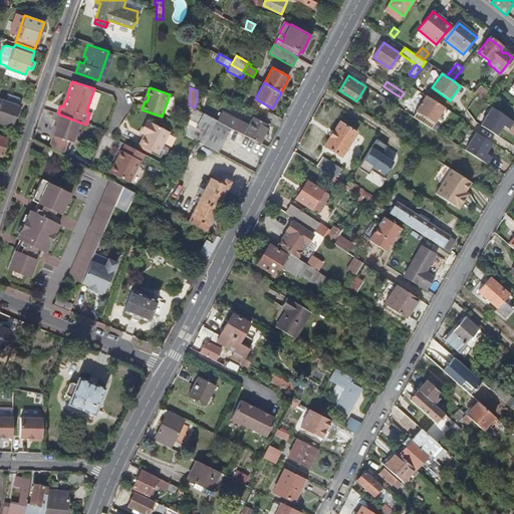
[(480,99),(485,91),(479,87),(473,94),(480,99)]
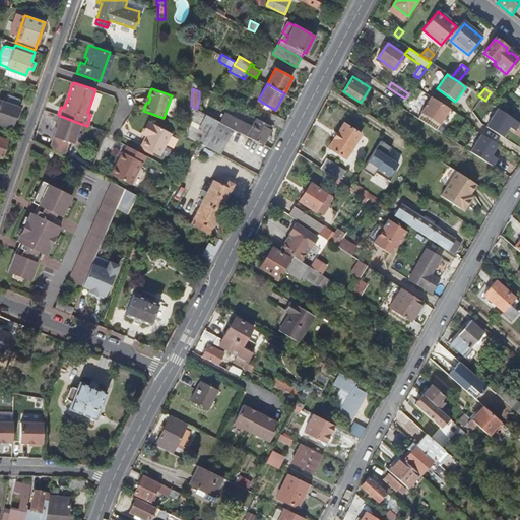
[(0,123),(12,127),(19,107),(18,107),(21,100),(9,95),(7,102),(0,100),(0,123)]
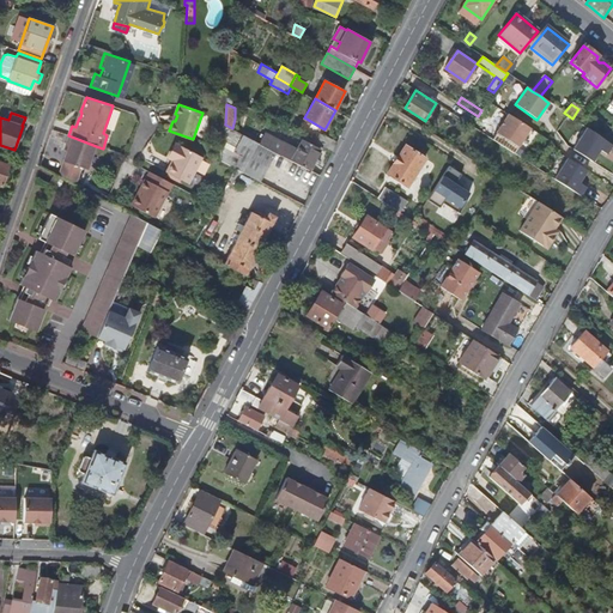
[(529,128),(508,114),(496,133),(517,147),(529,128)]
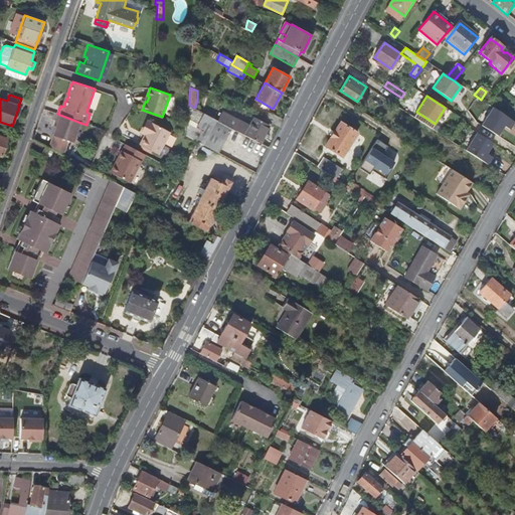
[(219,153),(232,128),(218,121),(195,108),(189,105),(186,135),(197,141),(219,153)]
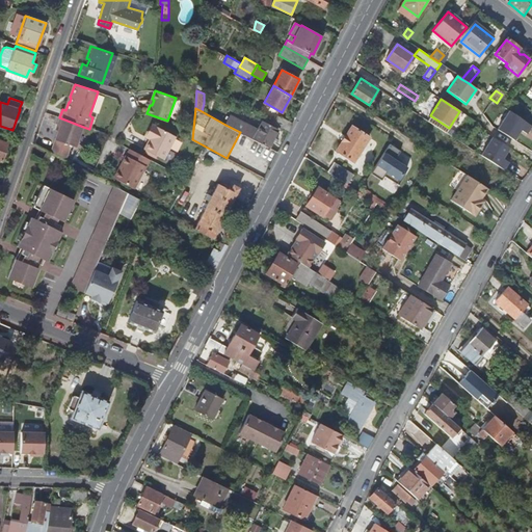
[(531,127),(509,111),(497,130),(513,140),(521,130),(527,135),(531,127)]
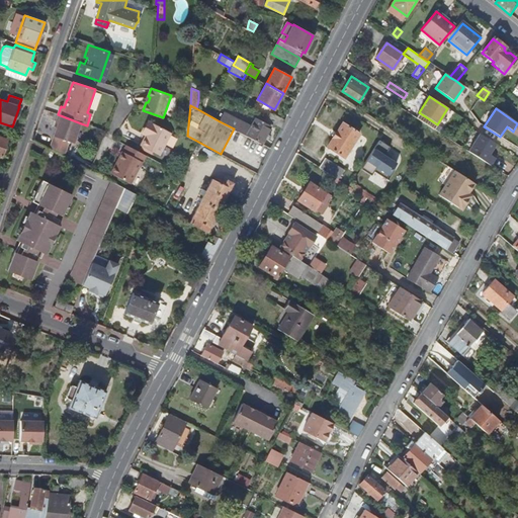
[(261,144),(270,126),(256,119),(252,126),(225,112),(220,121),(234,128),(261,144)]
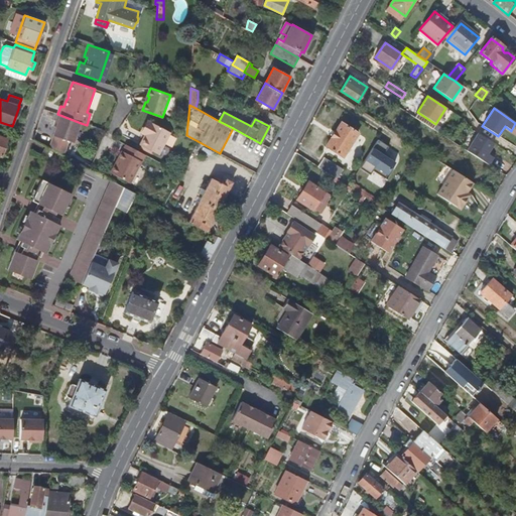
[(279,128),(284,119),(271,113),(266,121),(279,128)]
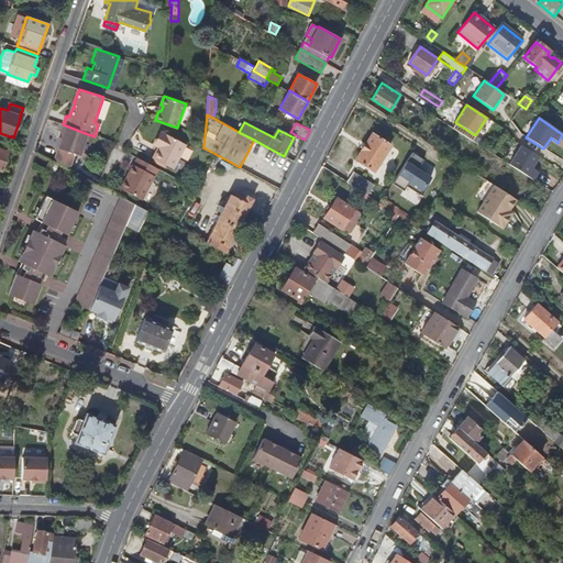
[(80,156),(88,134),(63,124),(59,134),(63,135),(58,147),(59,148),(55,161),(55,162),(73,170),(78,155),(80,156)]
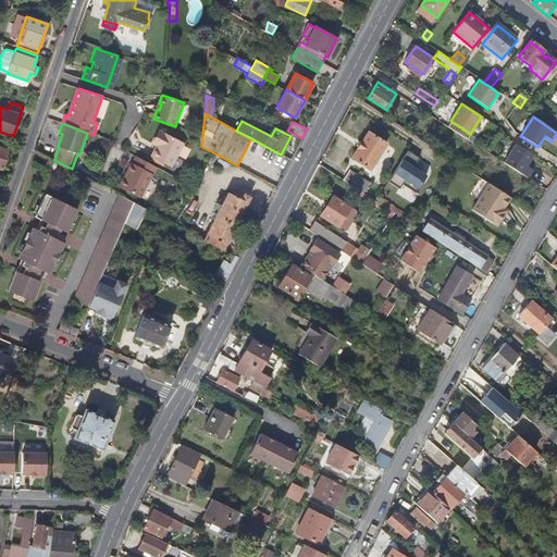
[(173,166),(186,144),(163,132),(156,144),(158,145),(153,157),(173,166)]
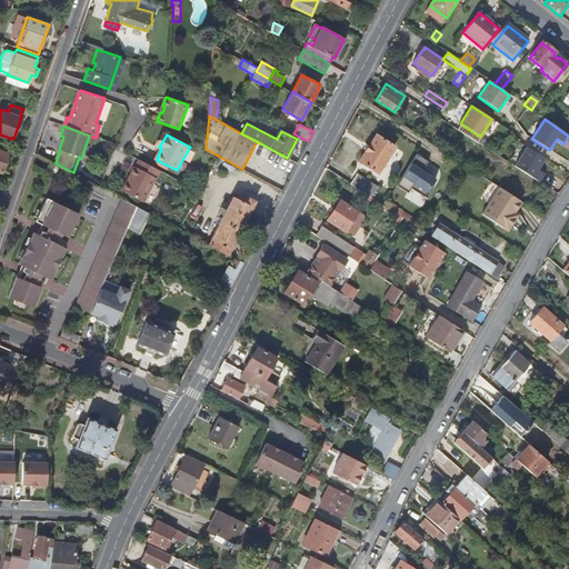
[(378,173),(395,147),(377,136),(359,161),(378,173)]
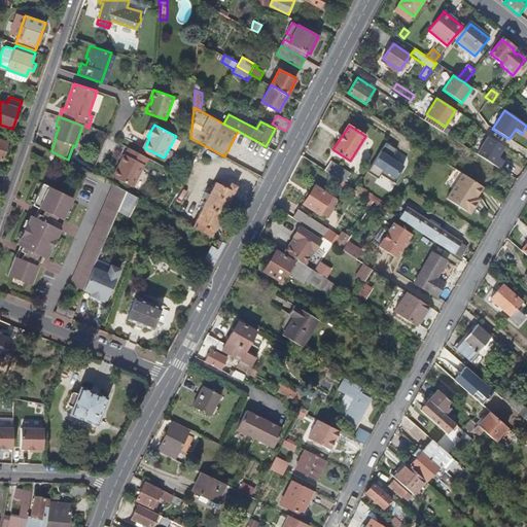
[(476,153),(498,169),(503,161),(497,156),(503,146),(487,136),(476,153)]
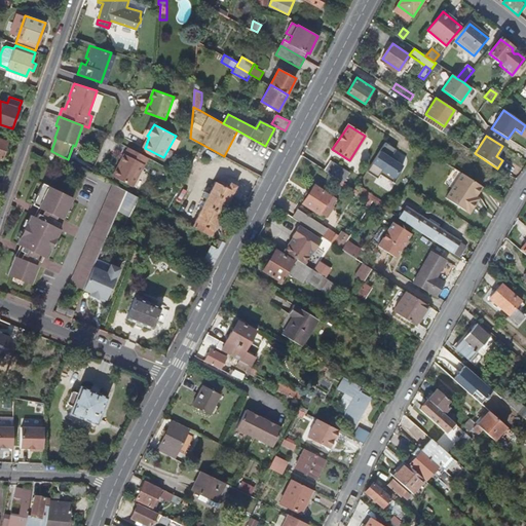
[(386,143),(367,173),(378,179),(380,175),(392,183),(403,166),(397,162),(398,160),(392,156),(397,150),(386,143)]
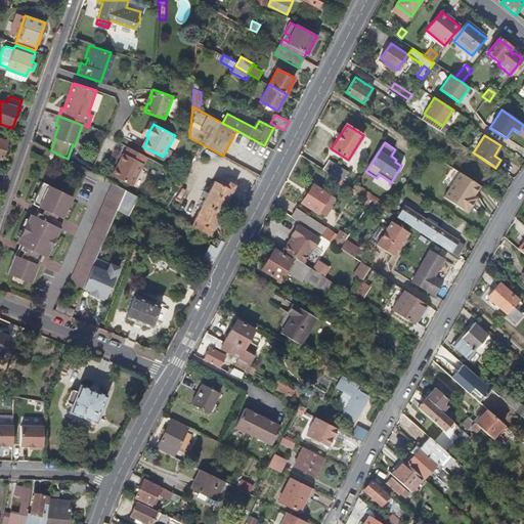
[(132,185),(144,163),(145,164),(148,157),(129,146),(126,154),(125,153),(114,175),(132,185)]
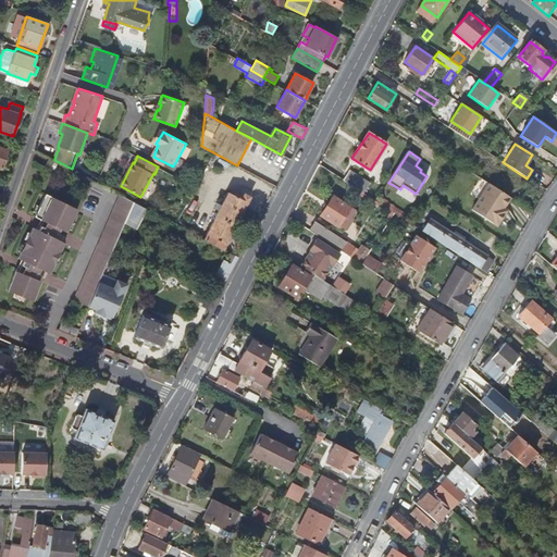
[(49,170),(54,160),(54,159),(49,157),(44,166),(49,170)]
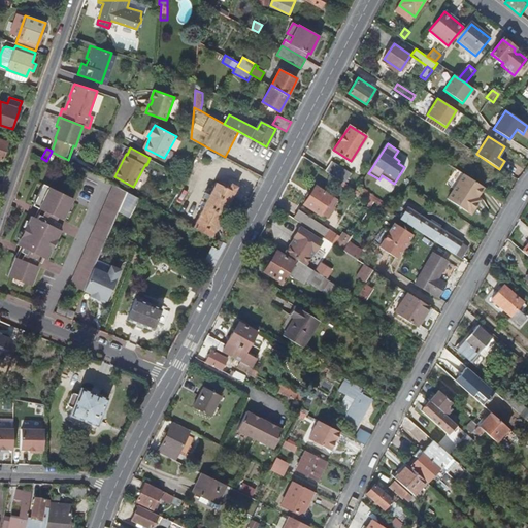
[(347,171),(331,162),(326,171),(340,180),(347,171)]
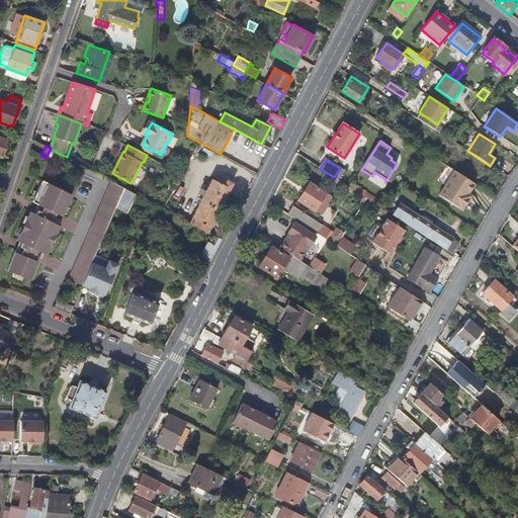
[(464,198),(467,193),(473,183),(454,170),(438,194),(461,209),(467,200),(464,198)]
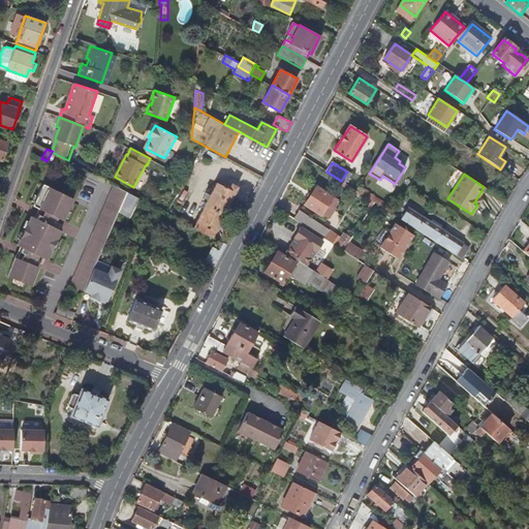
[(213,237),(240,187),(232,183),(229,189),(218,183),(211,195),(207,193),(204,198),(208,200),(194,227),(213,237)]
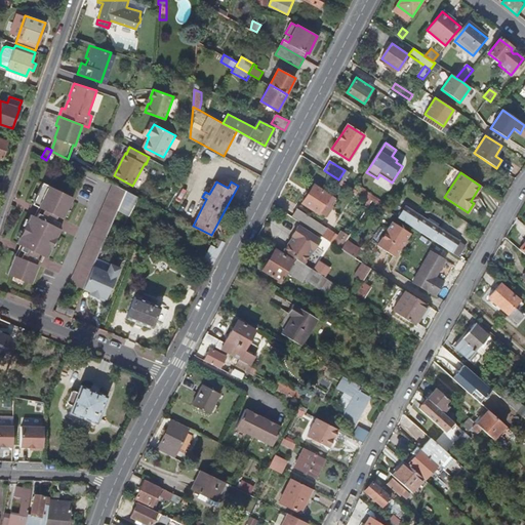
[(52,245),(56,237),(57,238),(63,228),(59,227),(62,223),(55,219),(57,215),(63,218),(73,197),(43,183),(33,204),(40,207),(36,215),(30,213),(27,218),(30,220),(22,236),(19,235),(16,242),(23,244),(17,254),(14,253),(7,274),(16,277),(16,276),(22,278),(21,279),(30,283),(40,264),(37,261),(39,257),(43,260),(46,255),(48,257),(53,246),(52,245)]
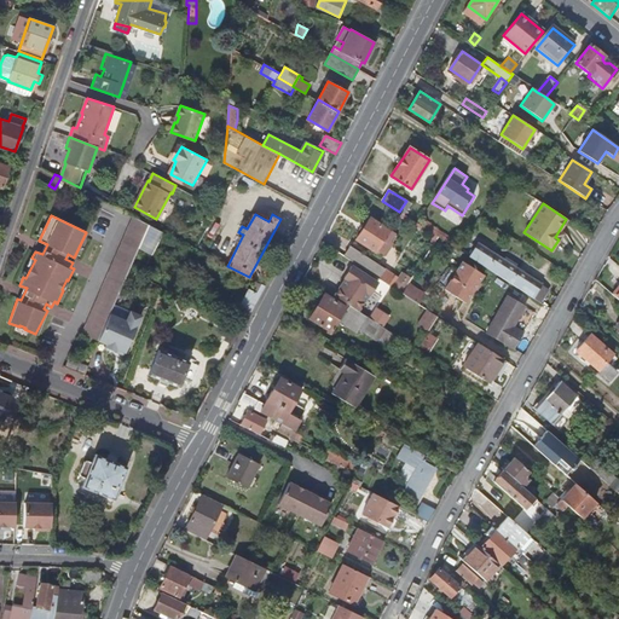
[(138,246),(148,224),(134,215),(82,333),(86,334),(99,340),(110,313),(138,246)]
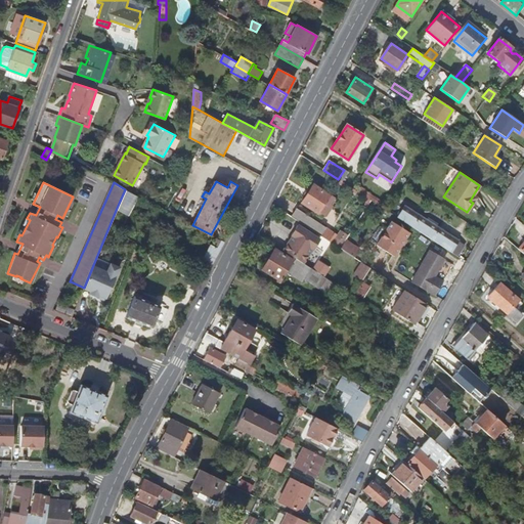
[(332,208),(337,200),(313,184),(302,203),(320,215),(321,213),(329,217),(334,210),(332,208)]
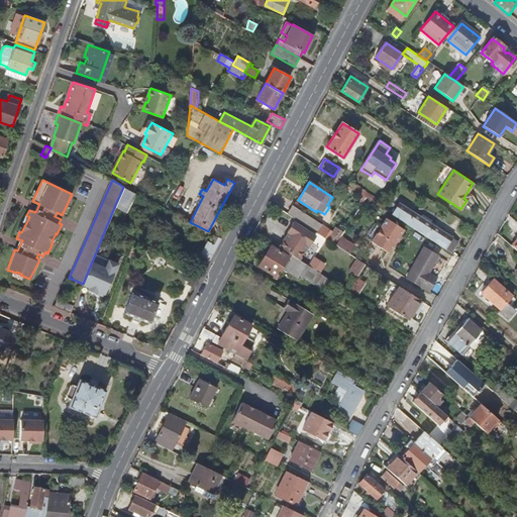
[(127,210),(135,193),(123,187),(115,205),(127,210)]
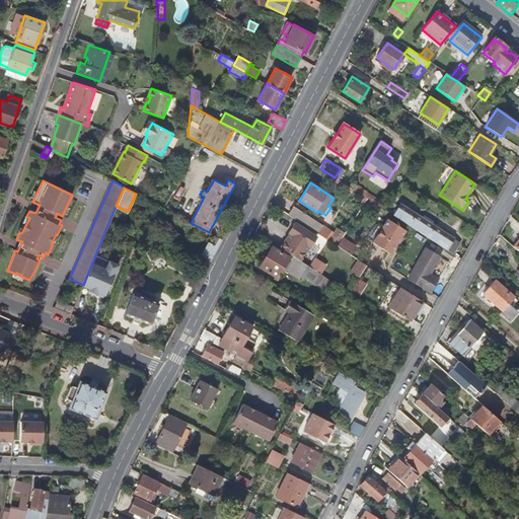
[(394,195),(385,210),(392,215),(402,200),(394,195)]
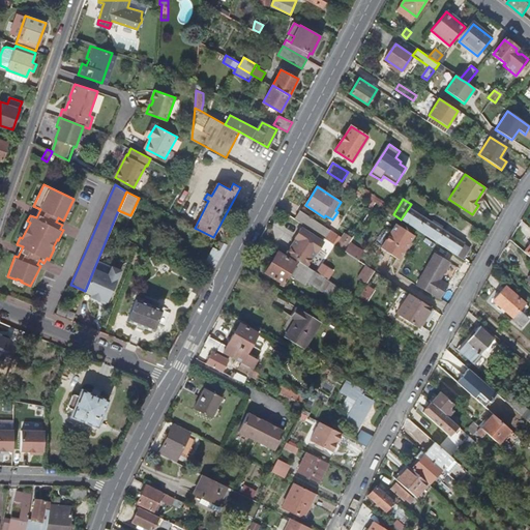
[(471,249),(409,209),(402,221),(423,234),(464,260),(471,249)]
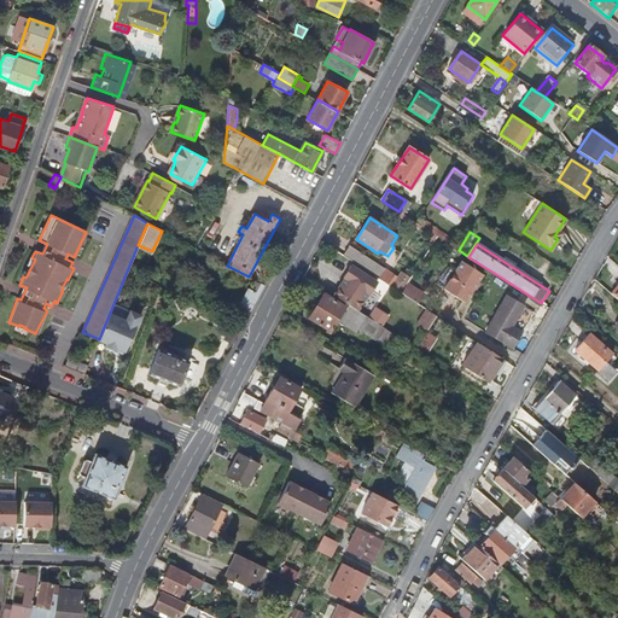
[(395,275),(350,246),(344,256),(375,277),(389,286),(395,275)]
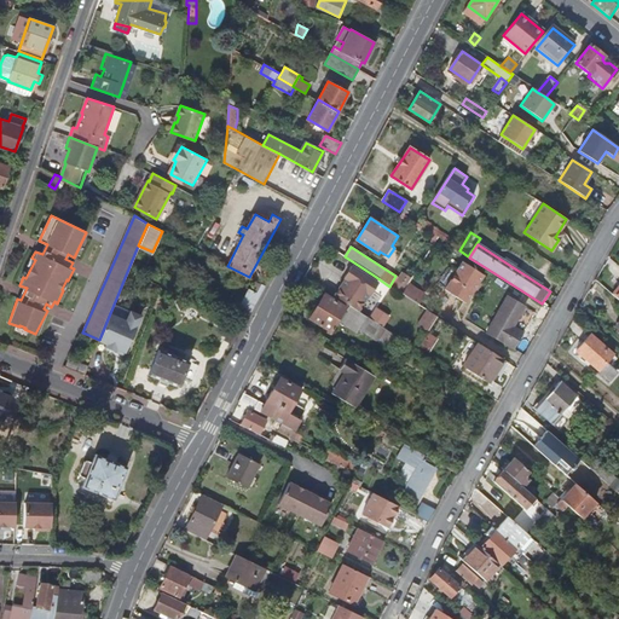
[(466,304),(482,275),(462,261),(445,290),(466,304)]
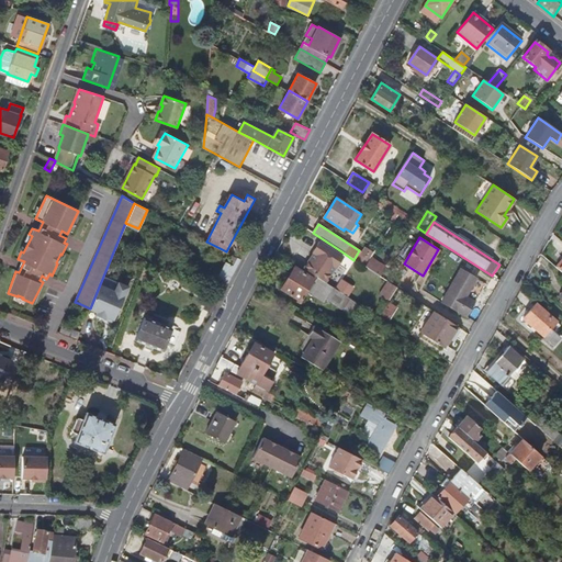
[(325,282),(341,256),(319,242),(313,251),(313,254),(303,268),(321,279),(325,282)]
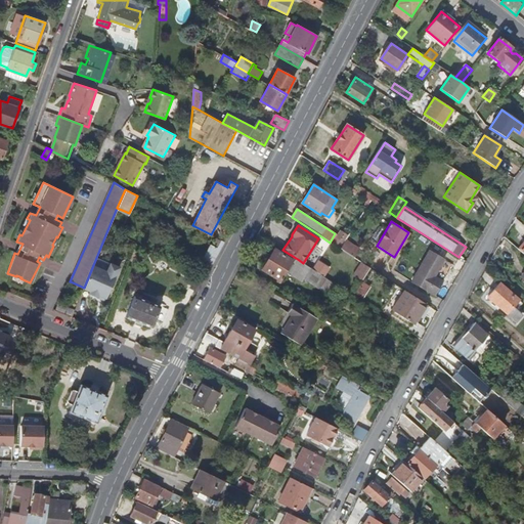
[(336,239),(343,245),(346,239),(348,235),(341,231),(336,239)]
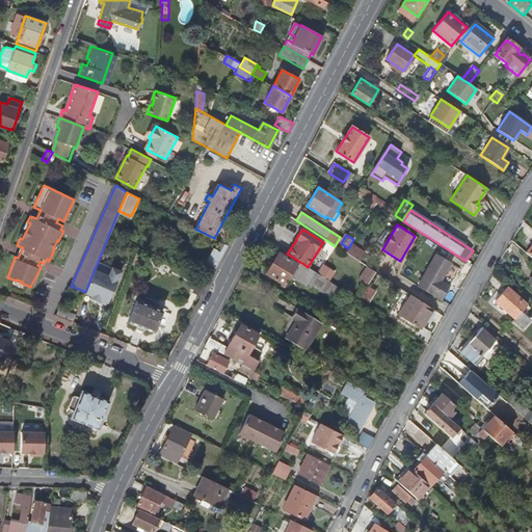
[(348,248),(346,253),(361,262),(366,253),(351,243),(348,248)]
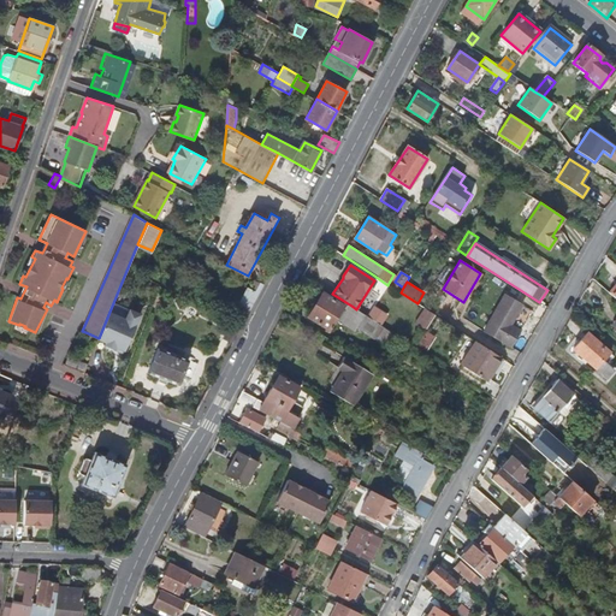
[(249,314),(258,297),(260,294),(248,288),(237,308),(249,314)]
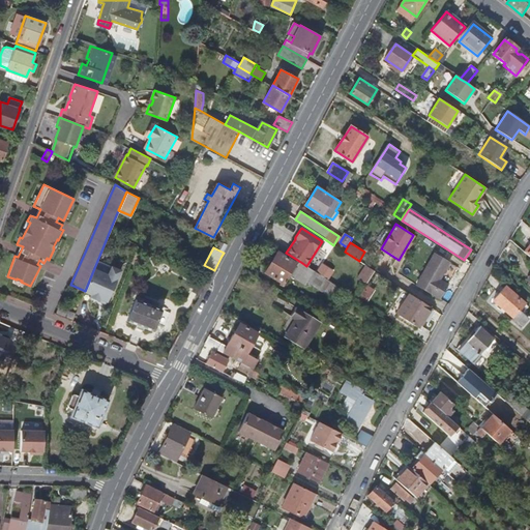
[(284,284),(296,263),(277,252),(265,272),(284,284)]
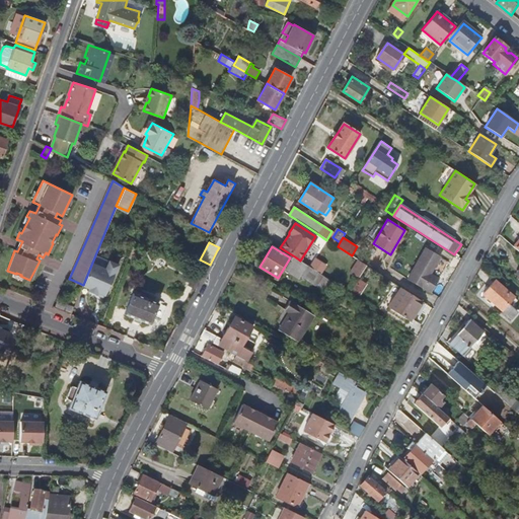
[(431,275),(441,260),(427,249),(408,279),(430,293),(439,280),(431,275)]
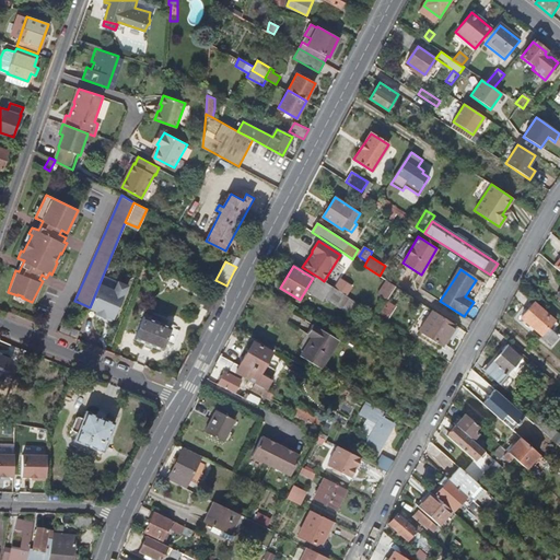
[(324,281),(319,278),(315,286),(327,293),(324,298),(352,315),(360,304),(345,294),(334,288),(324,281)]
